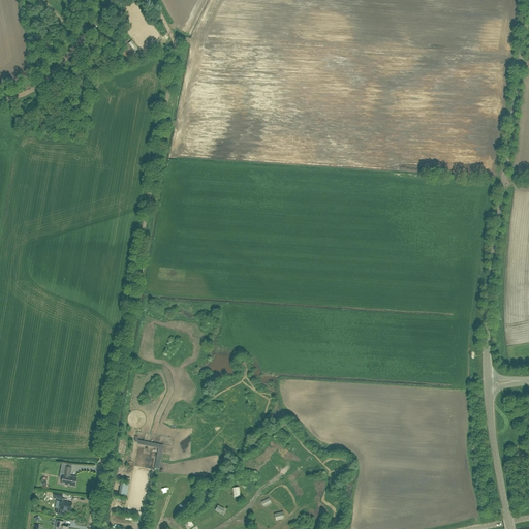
[(130,42),(129,40),(120,48),(128,57),(135,52),(128,43),(130,42)]
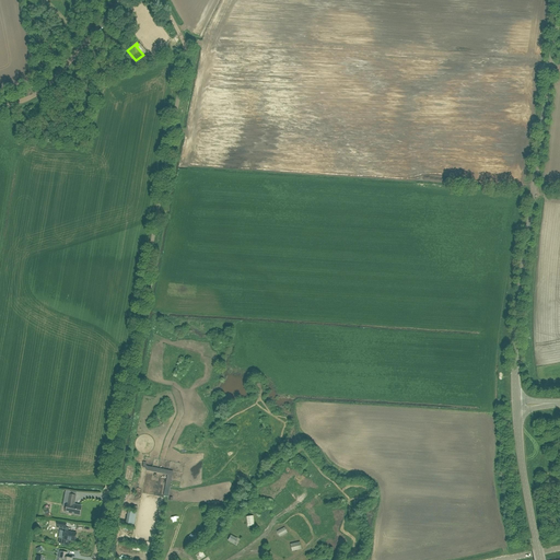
[(146,470),(144,475),(162,478),(159,499),(163,500),(167,475),(146,470)]
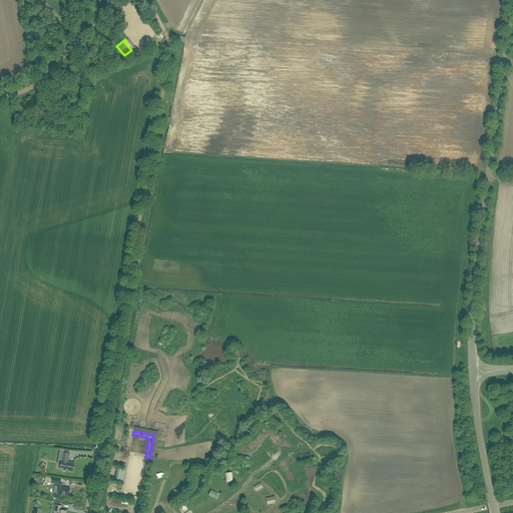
[(70,454),(64,453),(62,461),(61,461),(60,470),(73,472),(75,464),(68,462),(70,454)]
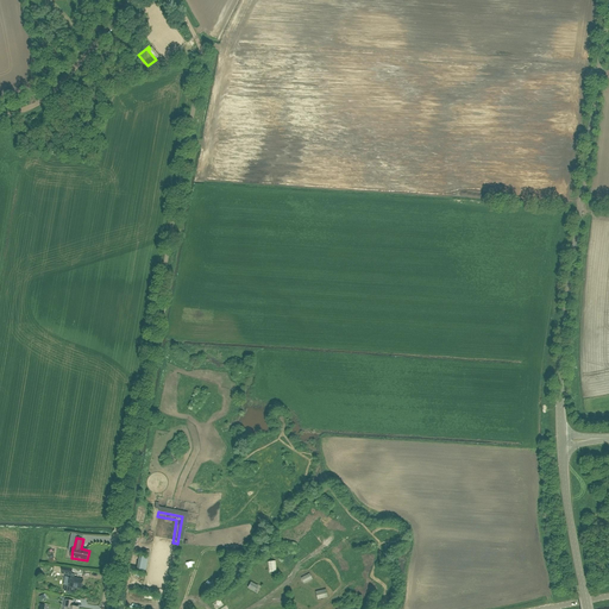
[(139,556),(136,572),(145,573),(149,558),(139,556)]
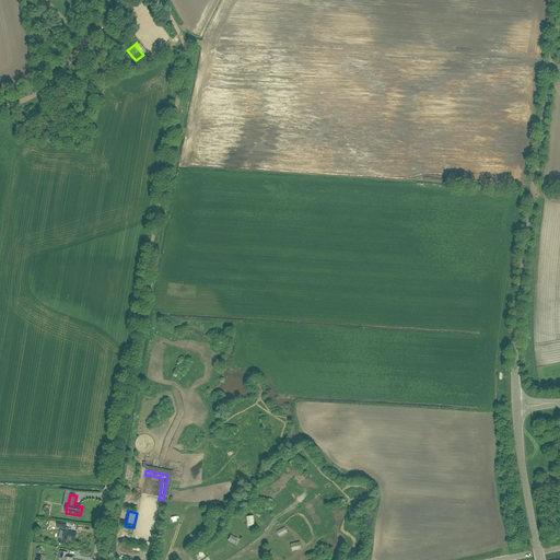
[(77,533),(65,531),(63,539),(60,539),(59,544),(68,545),(69,540),(76,541),(77,533)]
